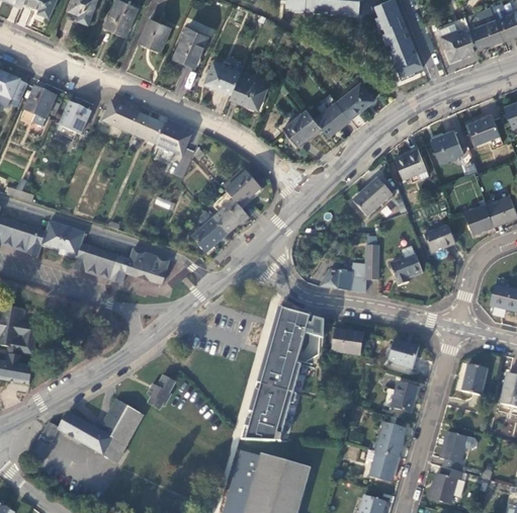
[(25,0),(24,2),(50,13),(56,0),(25,0)]
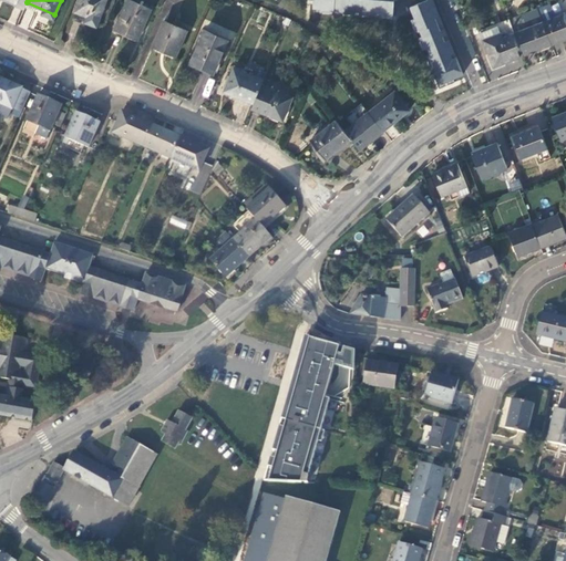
[(79,0),(75,12),(99,21),(106,0),(79,0)]
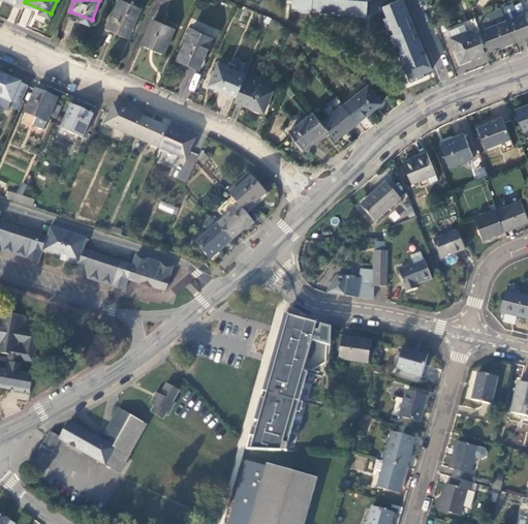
[(141,9),(122,0),(120,0),(106,28),(127,37),(141,9)]
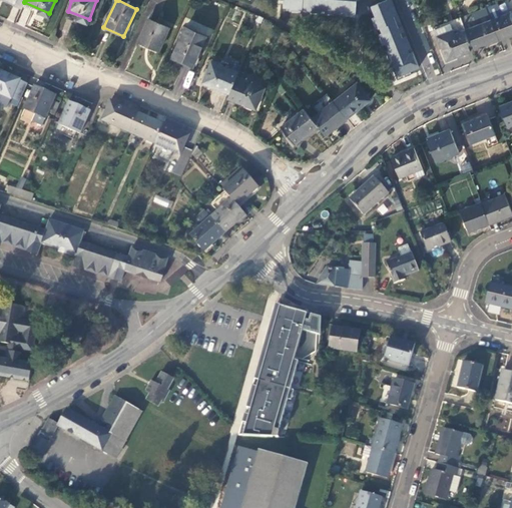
[(377,0),(372,2),(400,73),(420,65),(394,0),(377,0)]
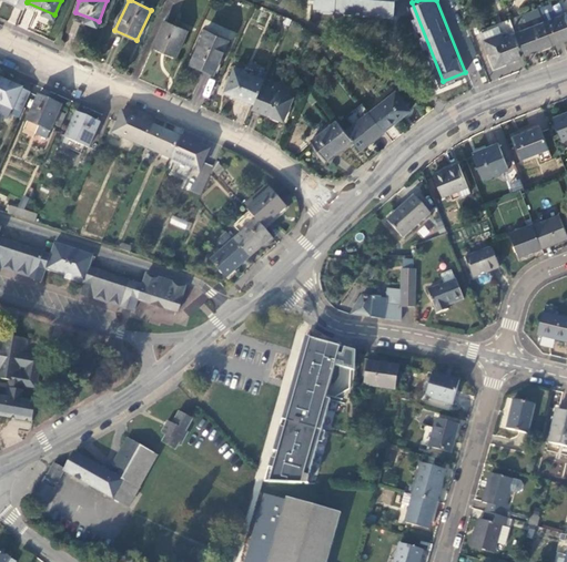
[(553,44),(566,38),(566,12),(544,22),(553,44)]
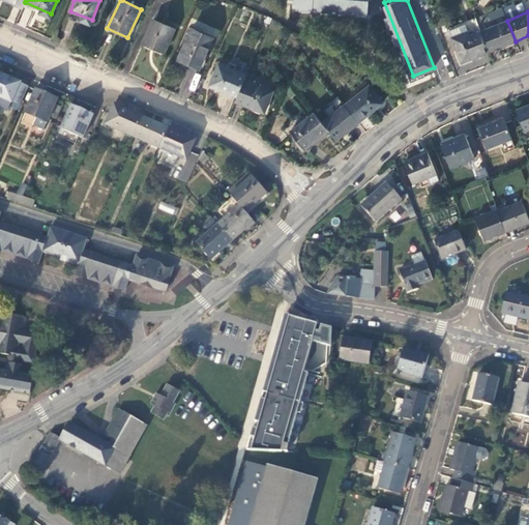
[(214,32),(217,25),(198,17),(195,24),(214,32)]
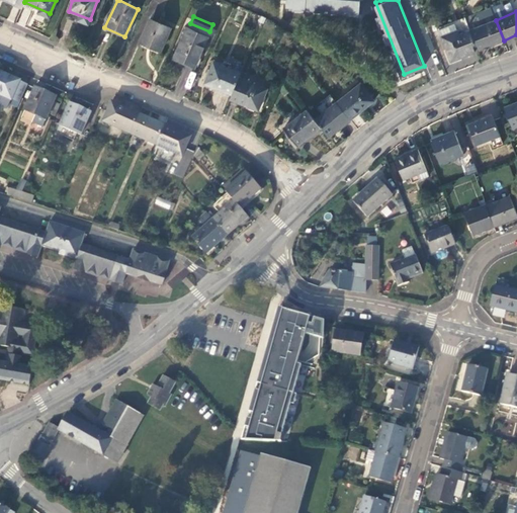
[(451,61),(478,51),(469,30),(464,17),(453,21),(454,24),(439,30),(451,61)]
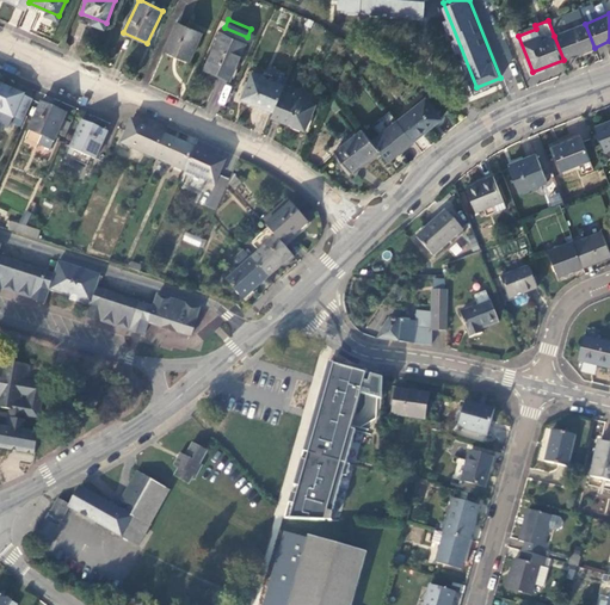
[(202,34),(177,23),(165,51),(190,62),(202,34)]
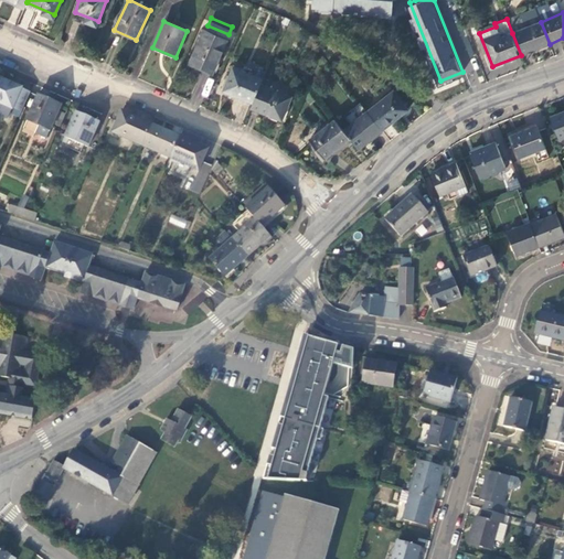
[(521,55),(550,44),(541,22),(512,33),(521,55)]
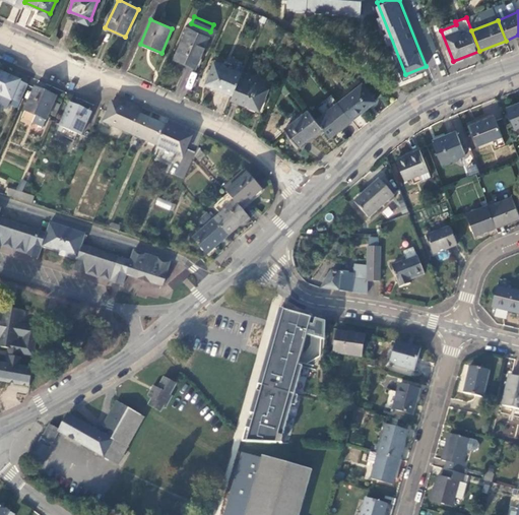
[(209,38),(188,28),(175,60),(196,69),(209,38)]
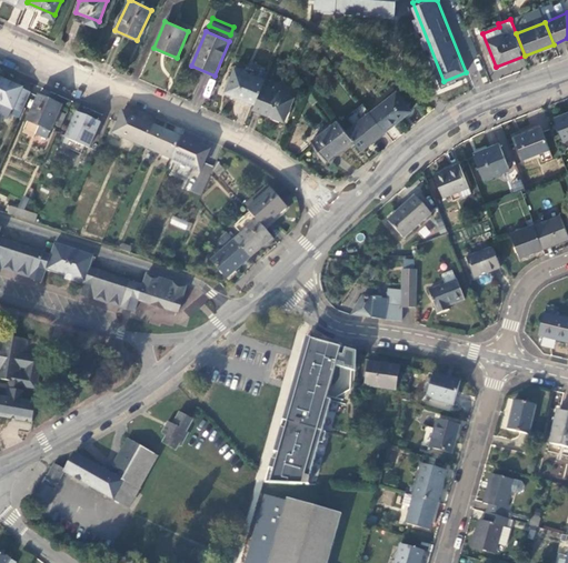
[(265,81),(235,69),(226,91),(255,103),(263,86),(265,81)]
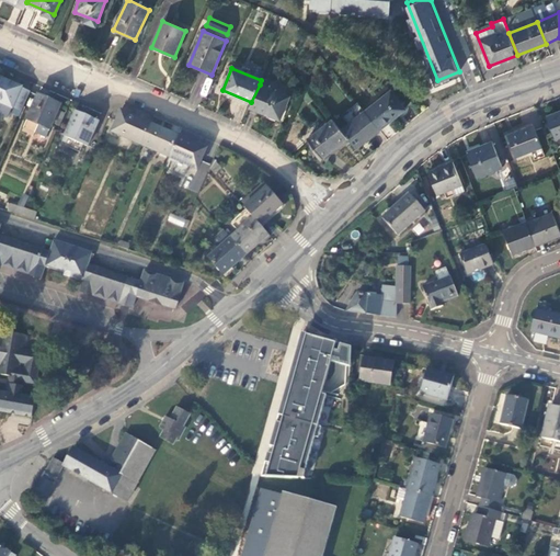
[(0,108),(7,111),(11,101),(12,101),(13,100),(21,103),(29,84),(22,81),(22,80),(0,69),(0,108)]
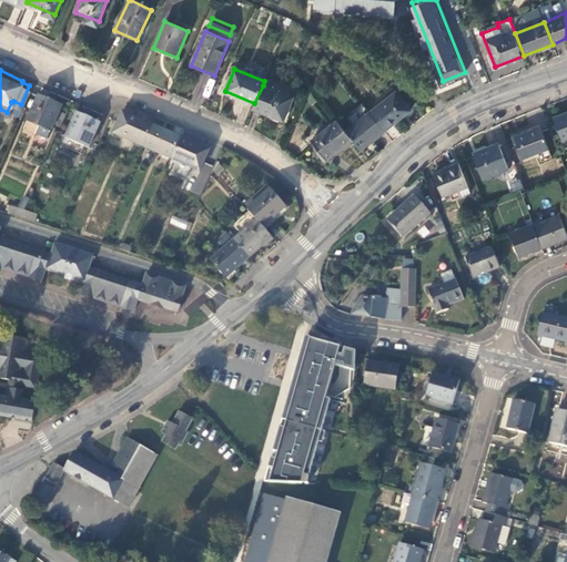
[(293,99),(263,85),(254,103),(252,109),(283,122),(293,99)]
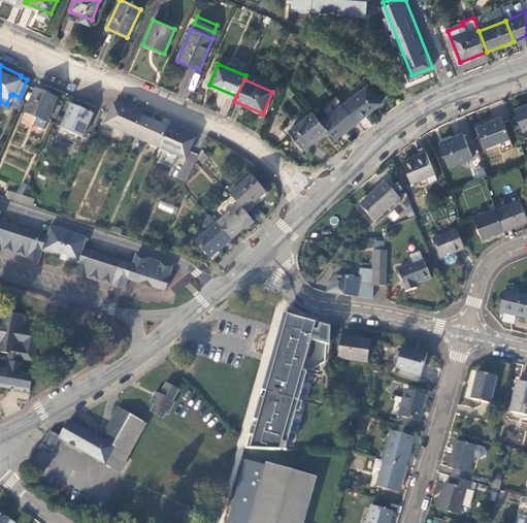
[(358,117),(383,97),(368,79),(343,99),(358,117)]
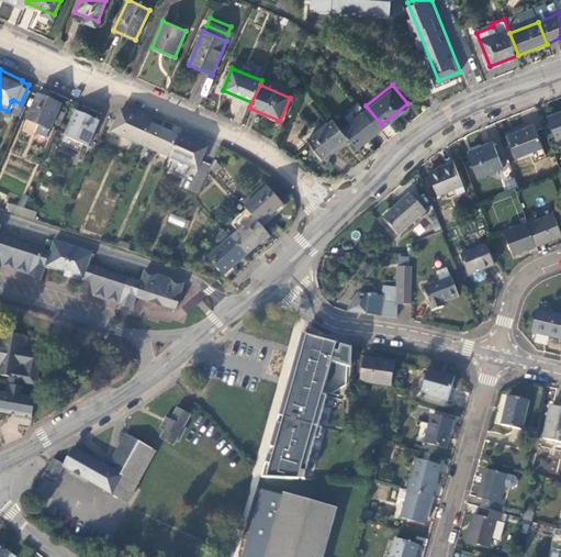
[(64,98),(41,87),(24,123),(32,127),(34,123),(48,130),(64,98)]
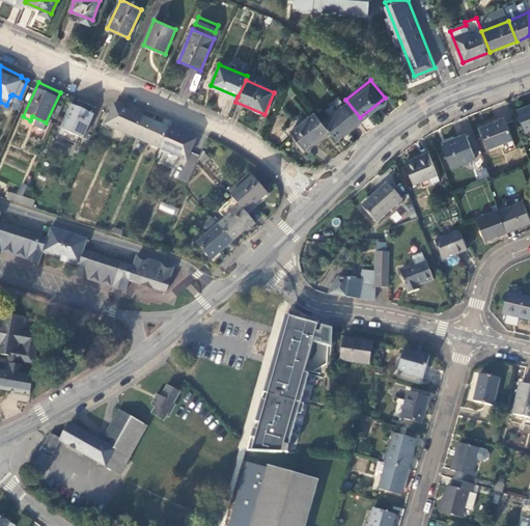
[(117,98),(108,117),(137,131),(145,110),(117,98)]
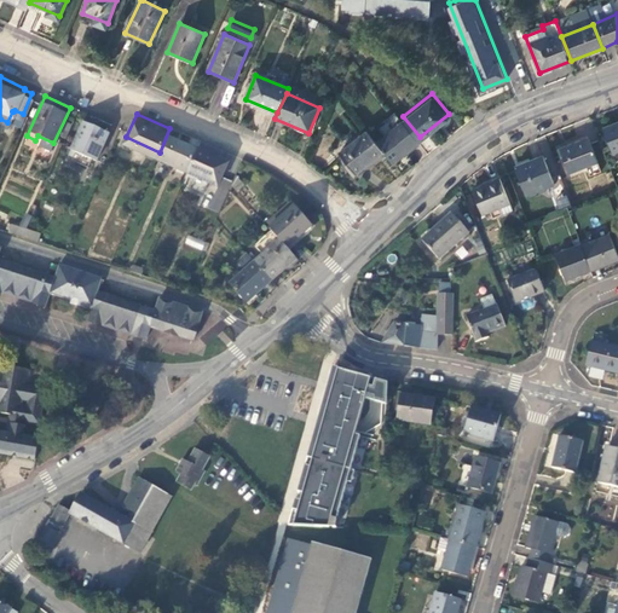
[(110,126),(85,115),(73,143),(98,154),(110,126)]
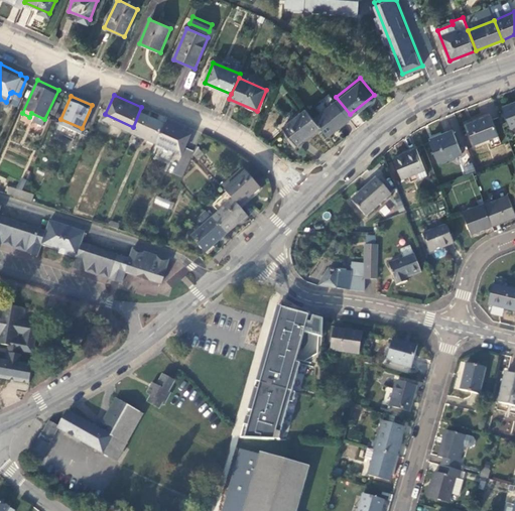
[(329,131),(350,114),(336,97),(314,114),(320,122),(329,131)]
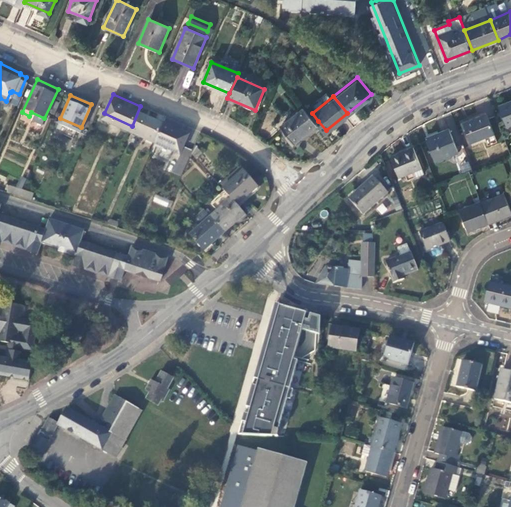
[(510,101),(500,106),(508,127),(510,126),(510,101)]
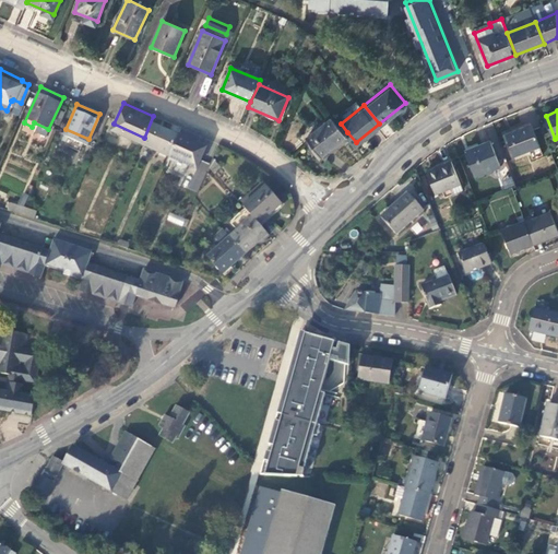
[(321,152),(347,132),(341,124),(332,113),(307,133),(321,152)]
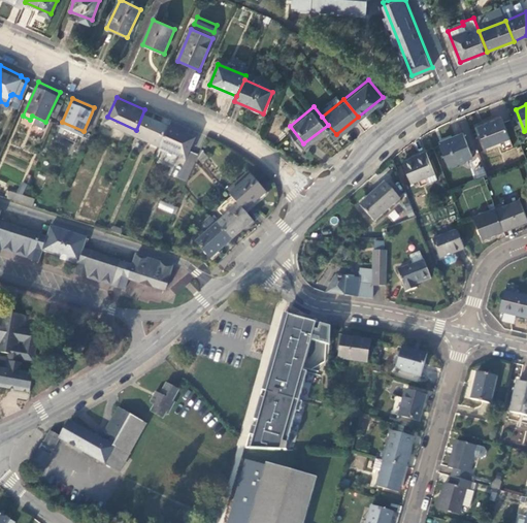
[(161,141),(170,121),(144,109),(136,130),(161,141)]
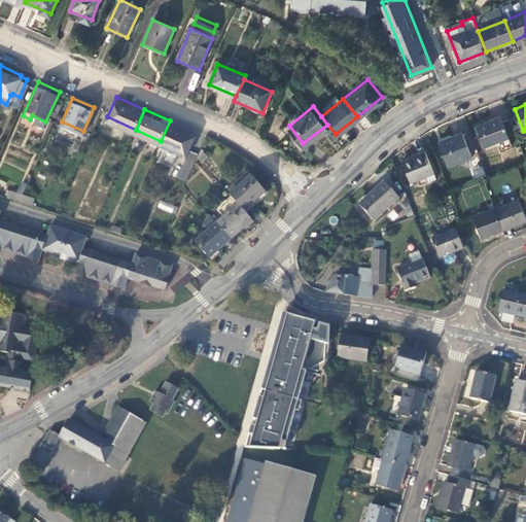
[(500,118),(477,127),(485,148),(509,139),(500,118)]
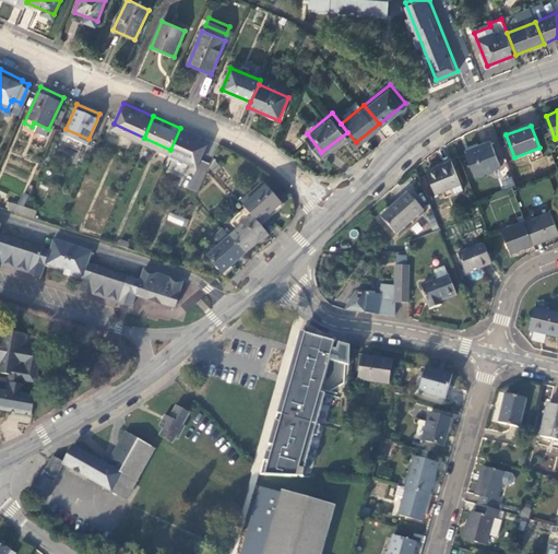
[(198,162),(208,141),(180,128),(170,150),(198,162)]
